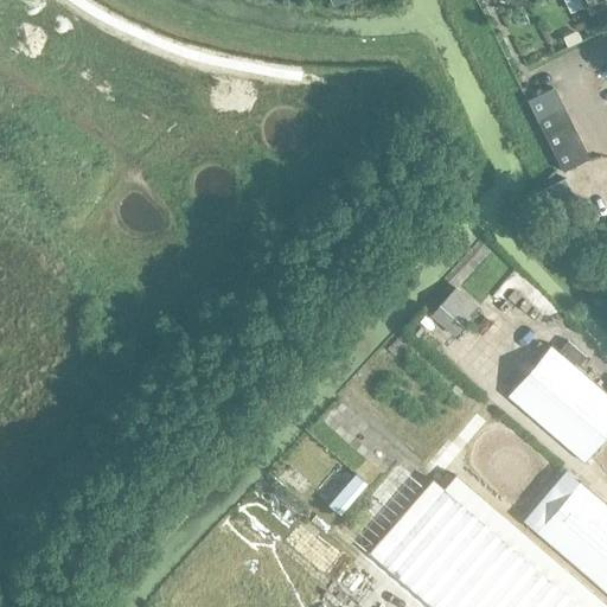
[(554,87),(526,100),(535,116),(562,103),(554,87)]
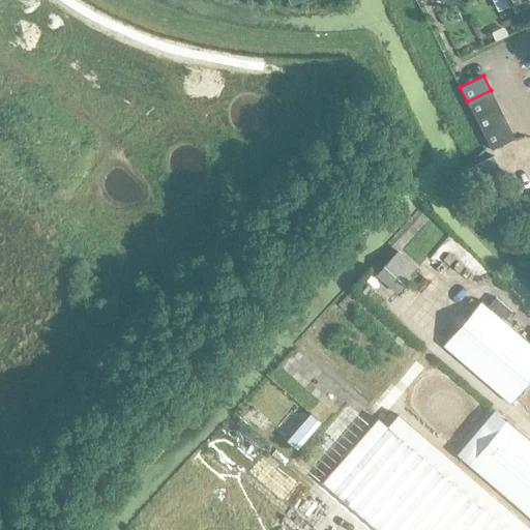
[(491,90),(467,101),(474,117),(499,106),(491,90)]
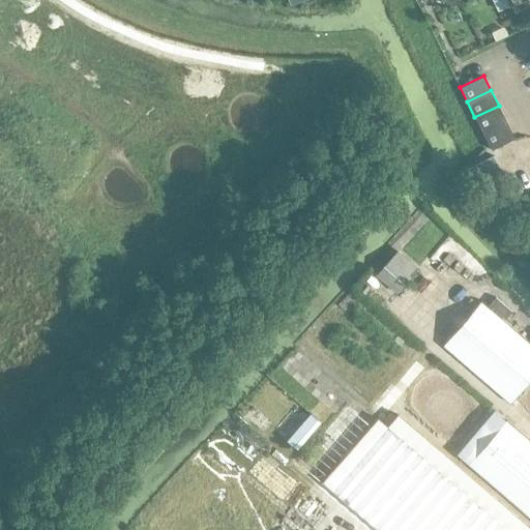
[(499,106),(474,117),(481,131),(506,120),(499,106)]
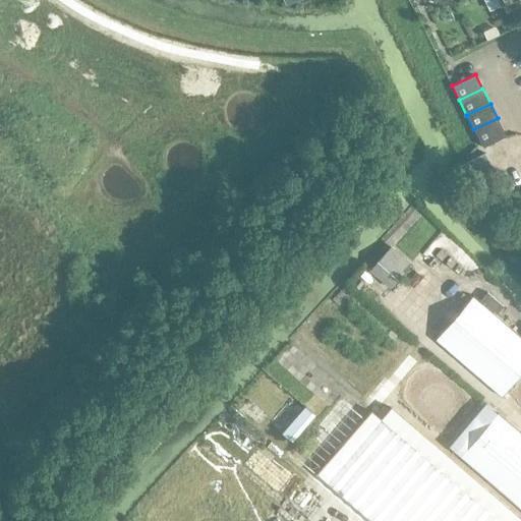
[(498,118),(473,129),(479,141),(482,148),(506,136),(498,118)]
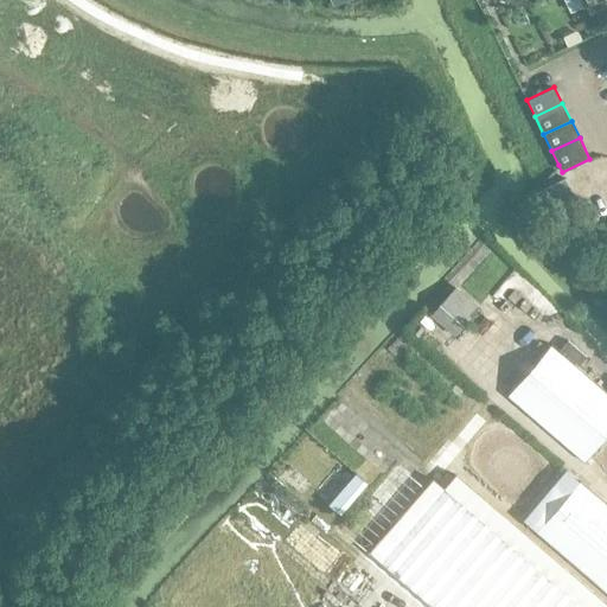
[(455,286),(430,314),(455,337),(480,308),(455,286)]
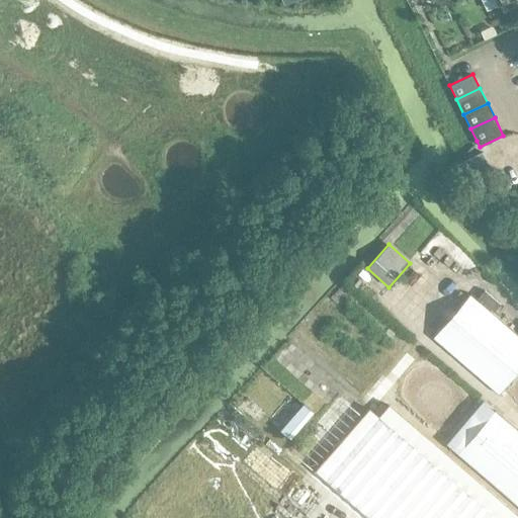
[(445,444),(517,506),(517,431),(483,401),(445,444)]
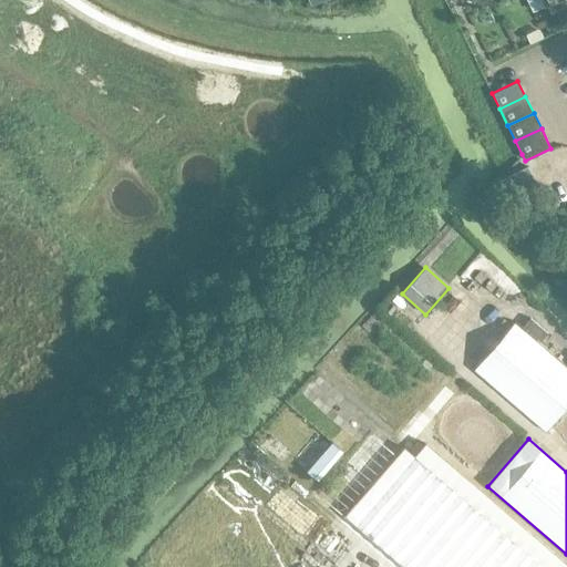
[(356,525),(404,566),(543,566),(414,456),(356,525)]
